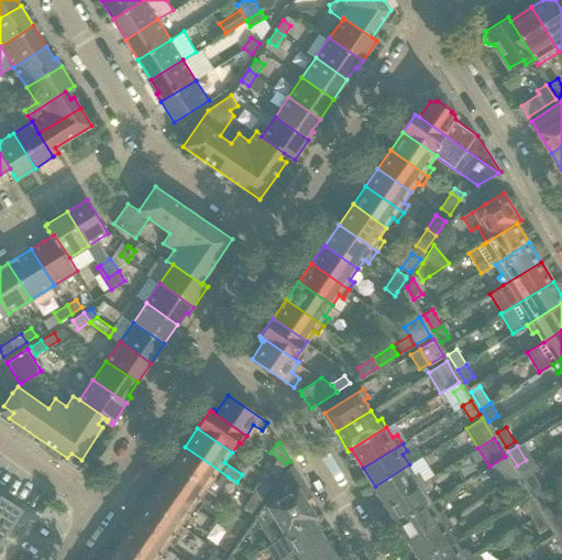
[(185,447),(172,464),(201,485),(207,489),(215,494),(228,476),(215,467),(185,447)]
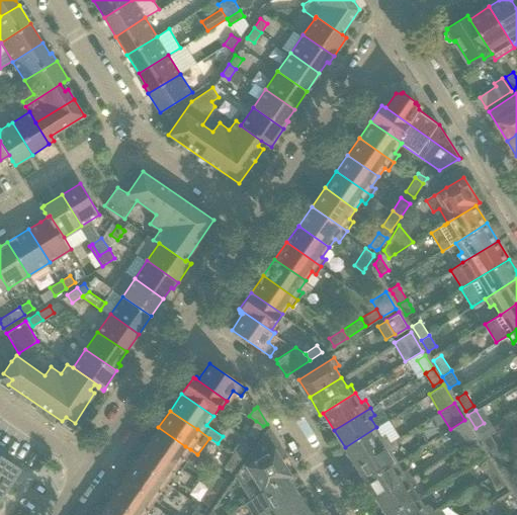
[(450,429),(449,430),(459,447),(468,441),(477,437),(465,419),(464,420),(450,429)]
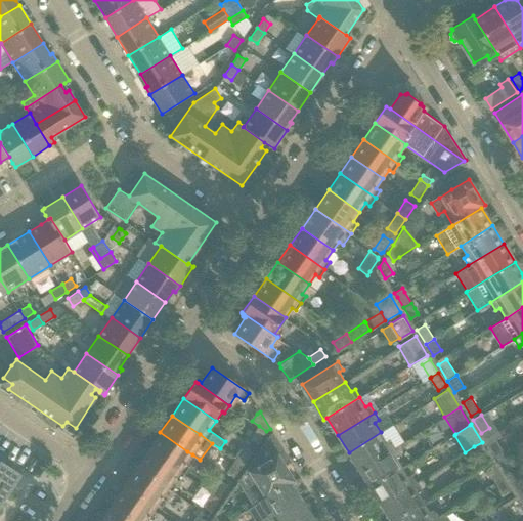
[(259,426),(250,438),(258,443),(258,444),(266,431),(259,426)]
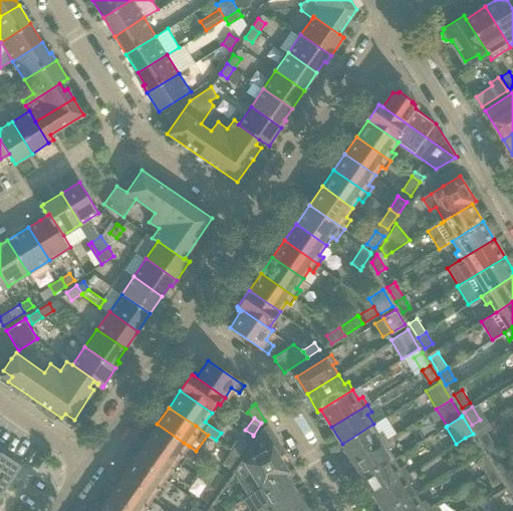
[(157,424),(146,441),(181,465),(186,457),(183,455),(189,446),(157,424)]
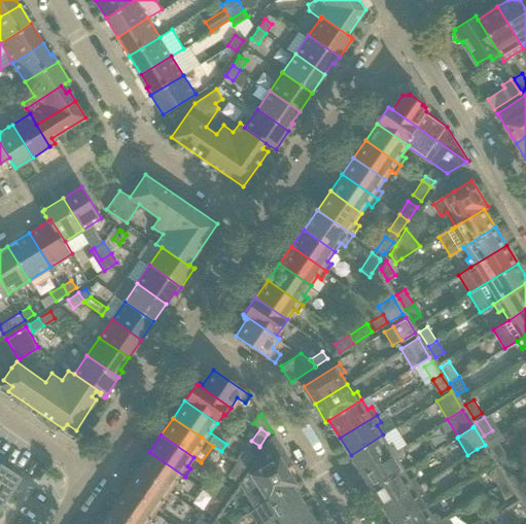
[(351,455),(361,473),(398,450),(393,442),(389,444),(383,434),(351,455)]
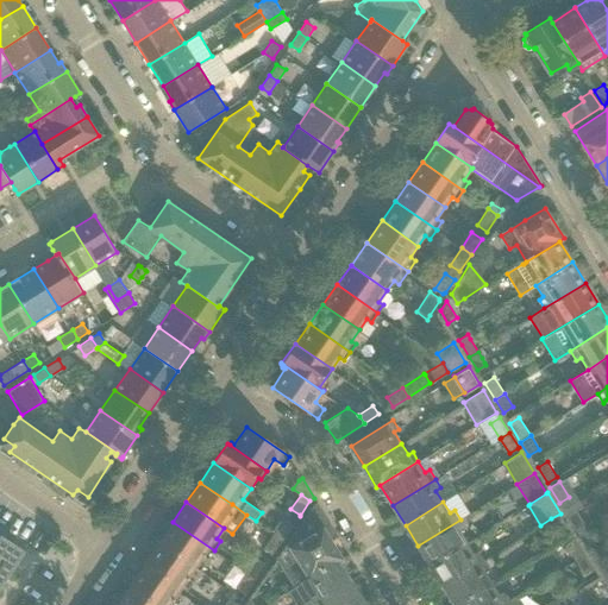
[(301,524),(281,554),(282,555),(289,550),(307,579),(337,561),(337,562),(342,560),(330,542),(338,536),(318,503),(314,505),(301,524)]
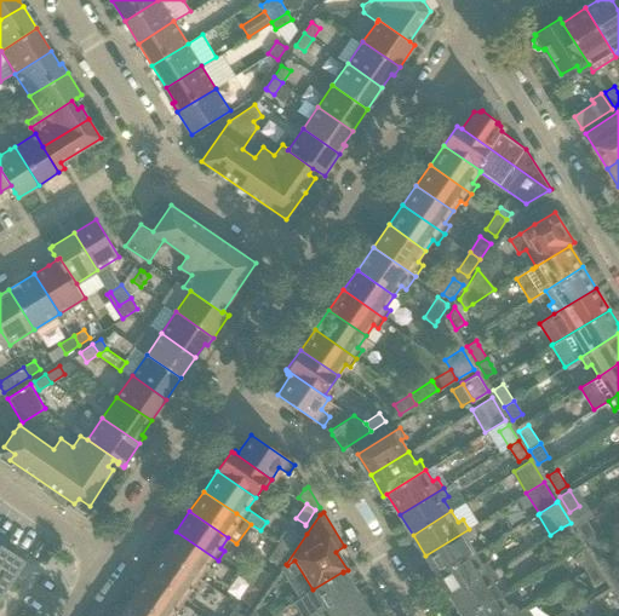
[(578,523),(577,523),(589,541),(597,536),(586,517),(578,523)]
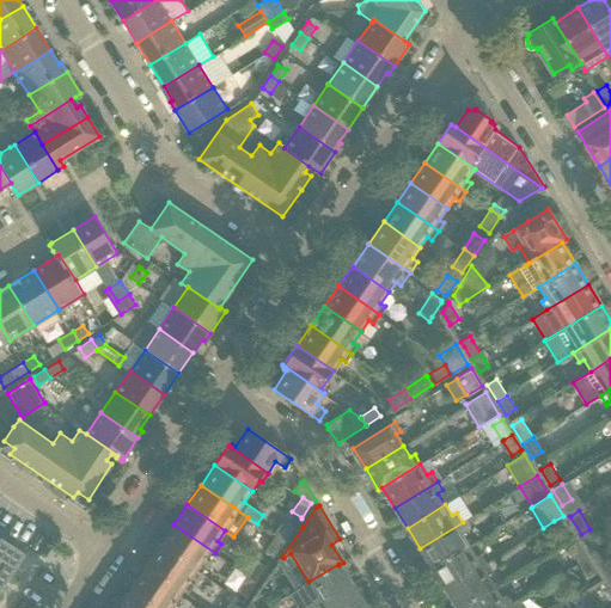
[(563,516),(554,521),(562,534),(572,528),(563,516)]
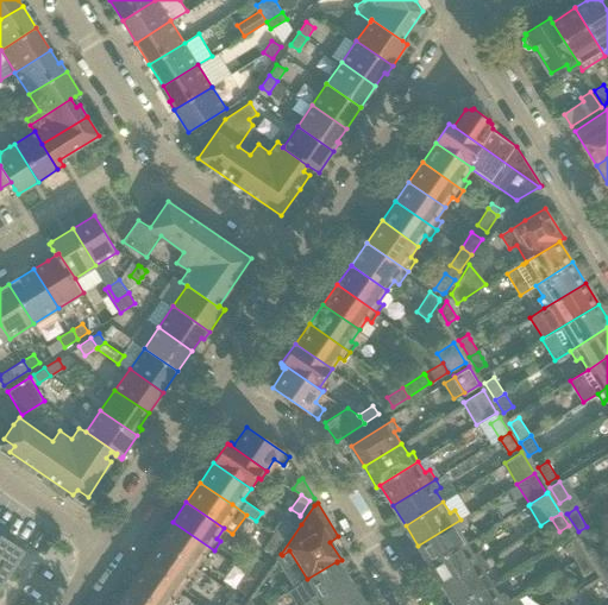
[(283,518),(274,533),(283,539),(293,525),(283,518)]
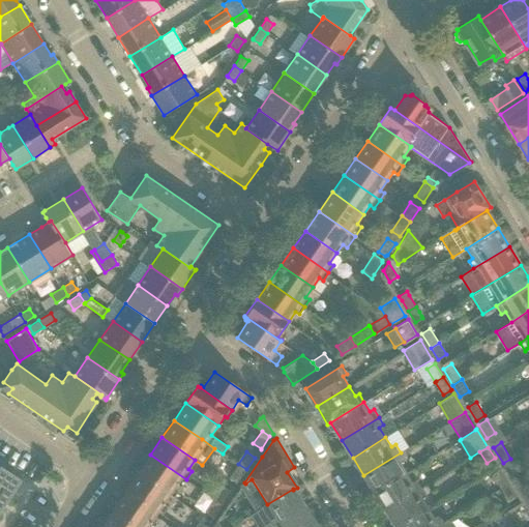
[(363,475),(375,493),(407,472),(401,462),(405,460),(401,452),(363,475)]
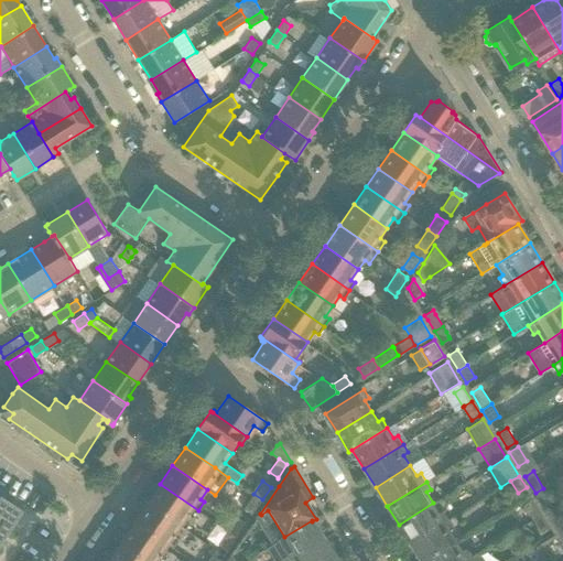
[(160,484),(148,502),(182,526),(190,515),(193,517),(198,510),(160,484)]
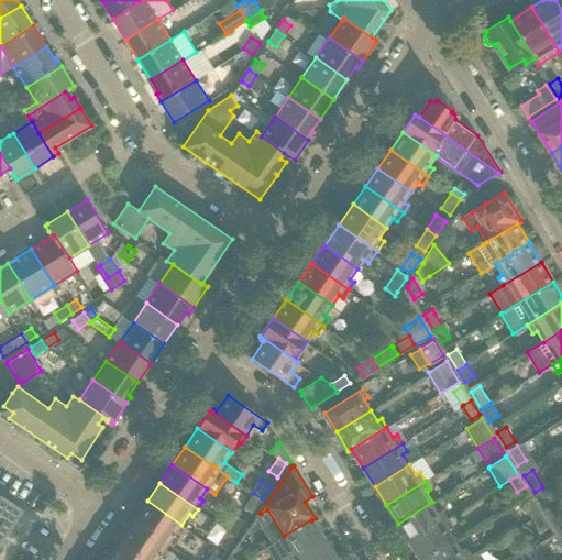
[(542,487),(535,492),(541,505),(550,500),(542,487)]
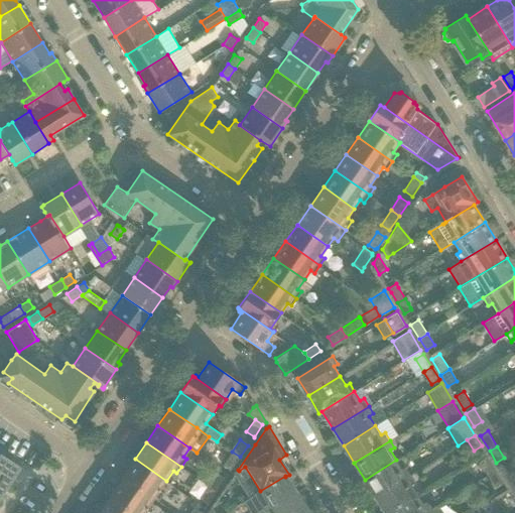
[(232,452),(224,465),(230,470),(231,470),(240,457),(232,452)]
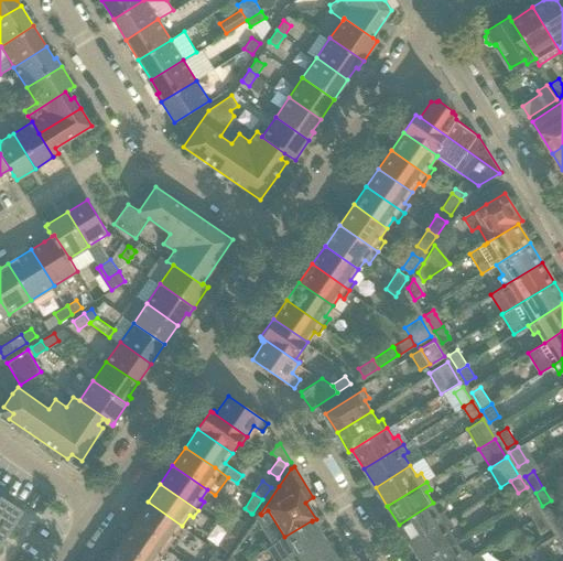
[(0,496),(0,522),(10,529),(11,530),(23,510),(22,510),(0,496)]
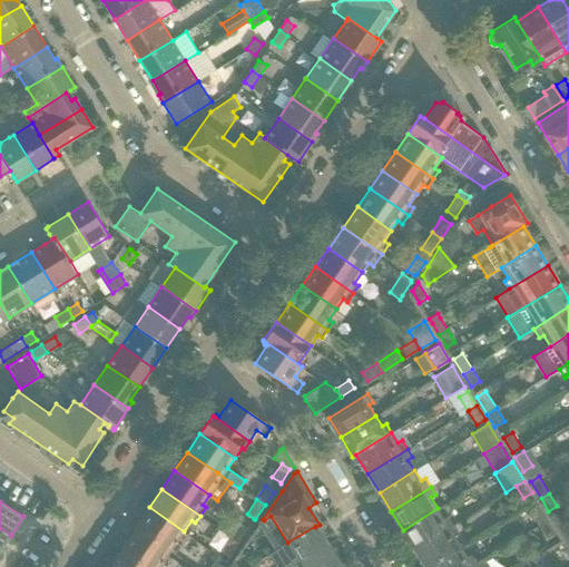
[(538,505),(529,509),(539,525),(548,519),(538,505)]
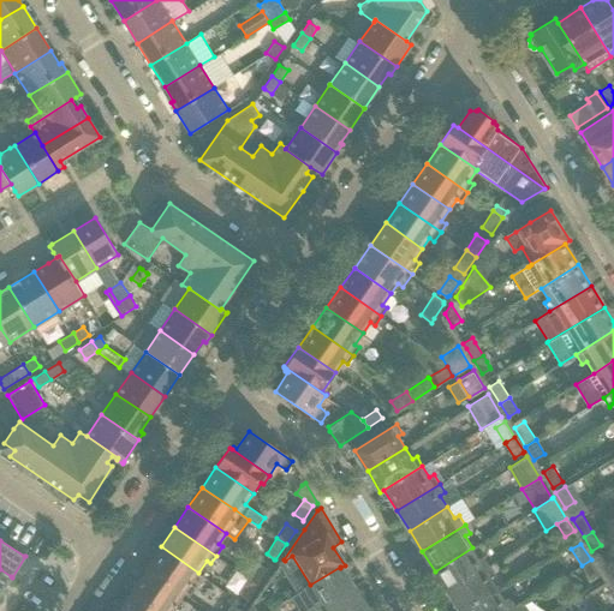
[(161,546),(145,569),(183,595),(185,592),(189,595),(195,587),(190,585),(198,573),(161,546)]
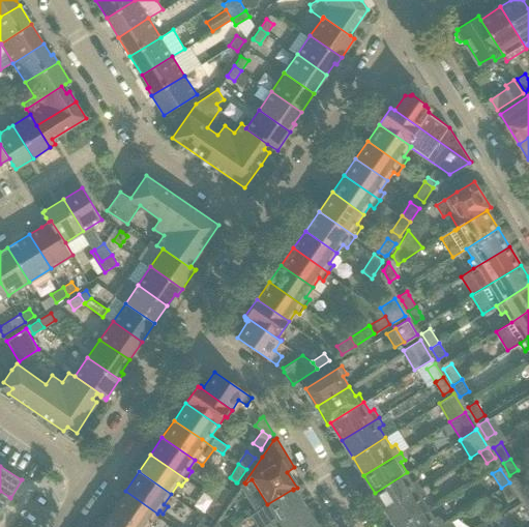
[(375,493),(385,510),(422,487),(417,479),(413,481),(407,472),(375,493)]
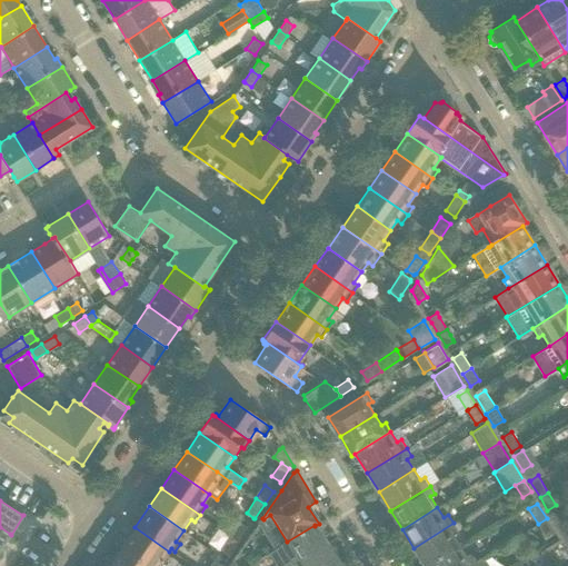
[(270,515),(263,519),(257,524),(273,550),(287,542),(270,515)]
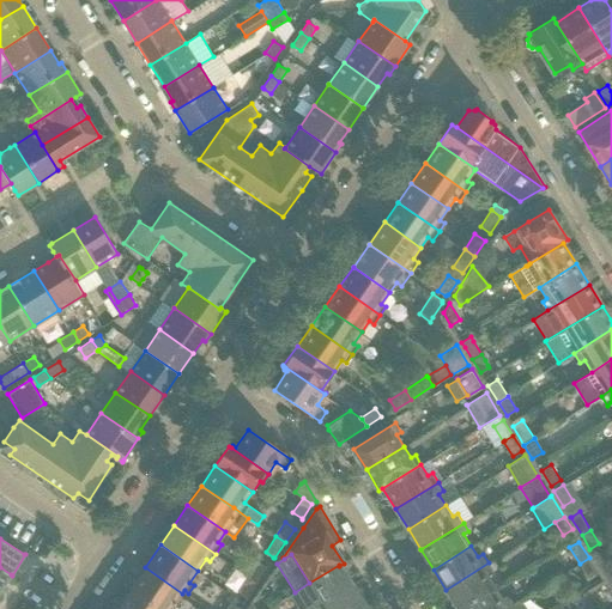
[(597,560),(607,579),(611,577),(611,565),(605,554),(597,560)]
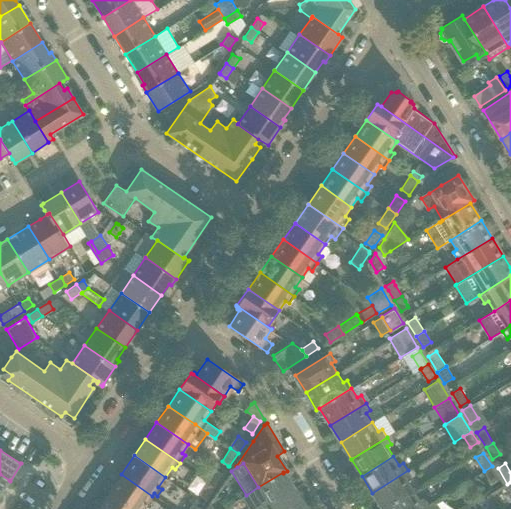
[(492,466),(484,471),(491,483),(499,478),(492,466)]
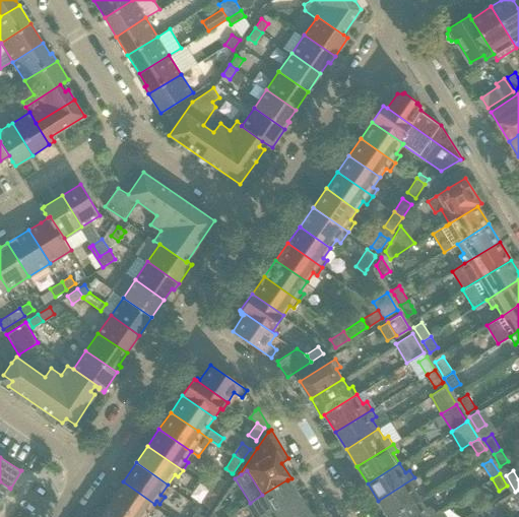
[(219,476),(210,489),(218,495),(226,481),(219,476)]
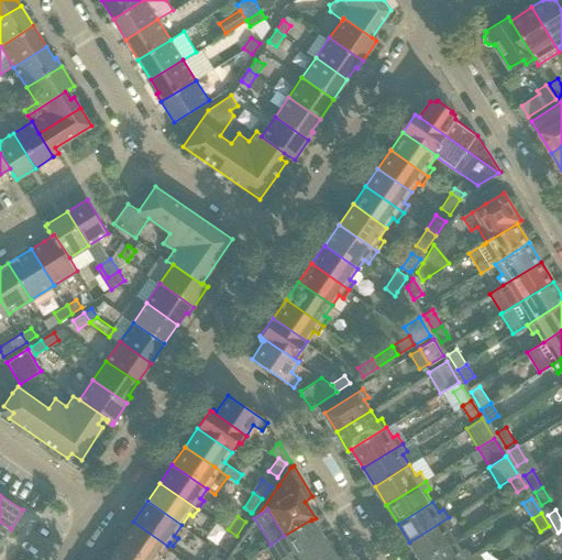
[(409,542),(420,559),(421,559),(455,539),(450,529),(454,526),(449,517),(409,542)]
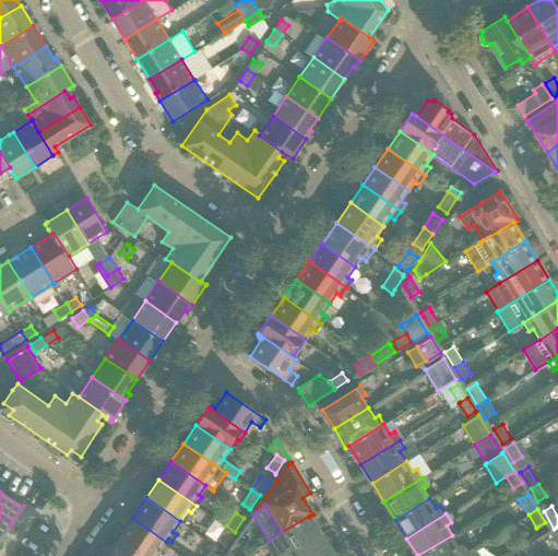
[(269,541),(265,543),(273,555),(286,555),(321,534),(309,517),(309,516),(282,532),(269,541)]
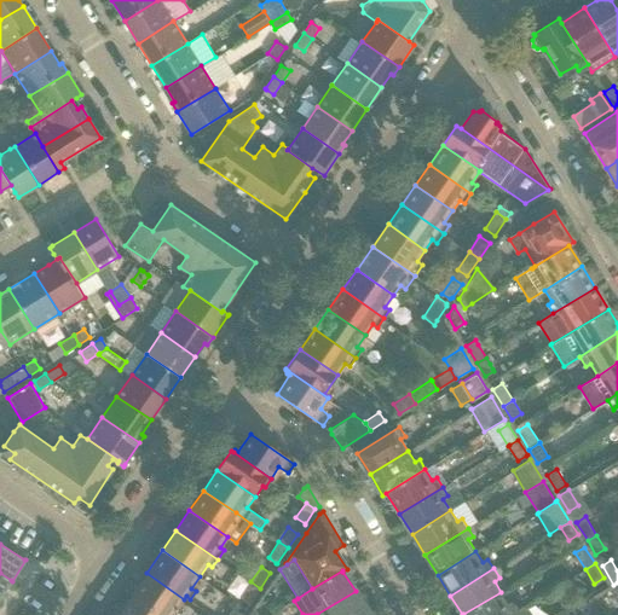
[(0,598),(12,581),(11,580),(0,573),(0,598)]
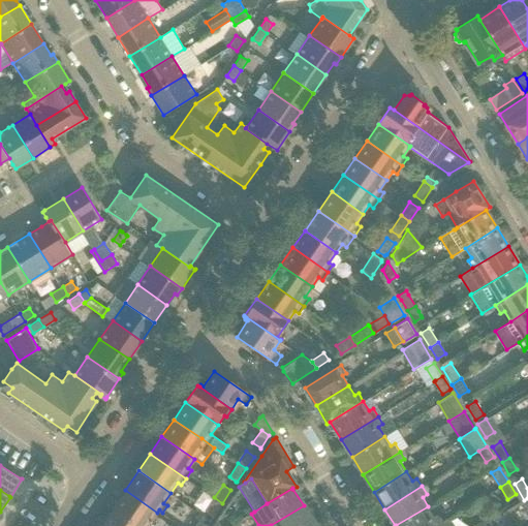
[(125,490),(111,509),(134,525),(148,525),(151,522),(154,525),(159,518),(156,515),(157,513),(125,490)]
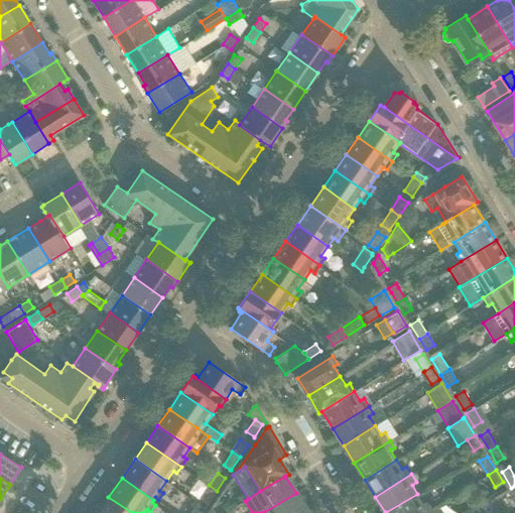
[(209,485),(201,497),(208,503),(217,491),(209,485)]
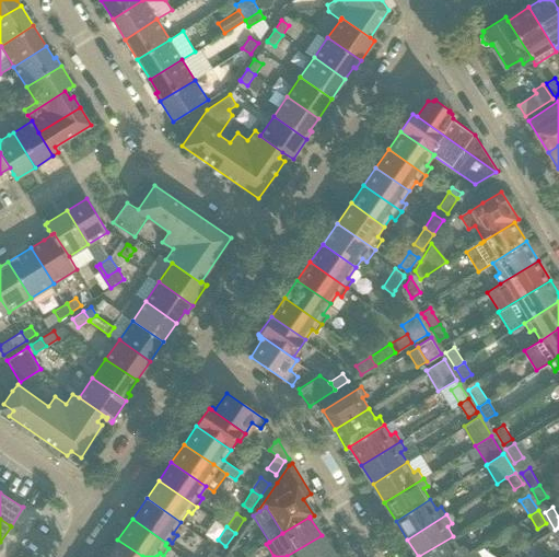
[(544,536),(551,550),(558,546),(558,542),(552,531),(544,536)]
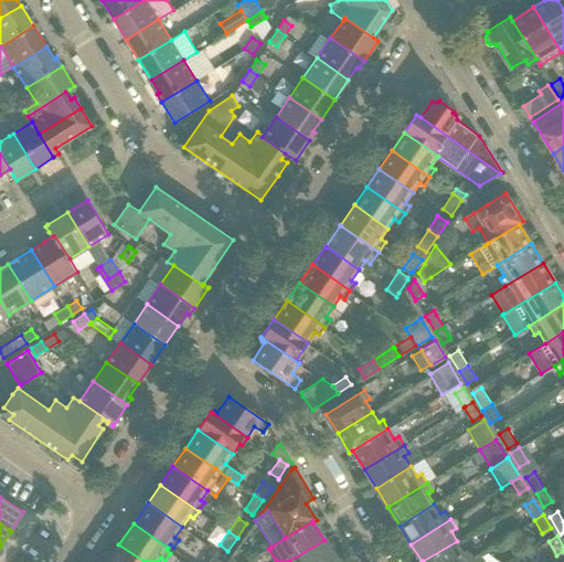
[(330,561),(336,559),(325,540),(289,561),(330,561)]
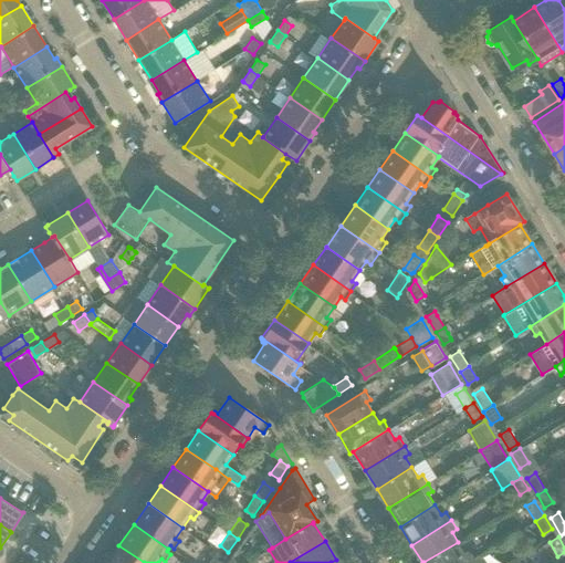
[(424,562),(466,562),(474,558),(473,558),(469,550),(464,553),(458,542),(424,562)]
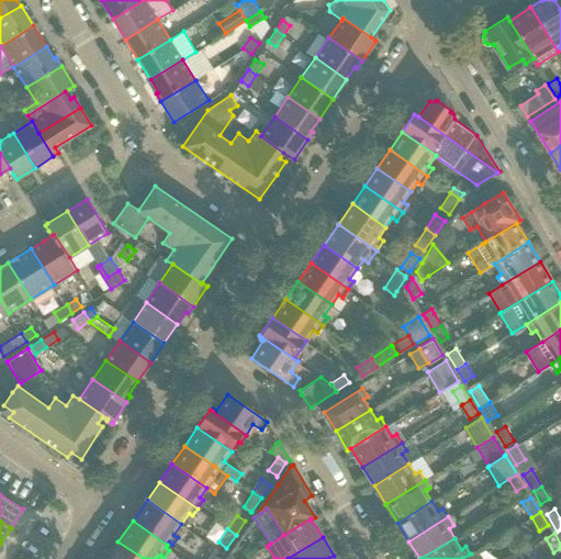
[(143,558),(118,541),(105,558),(143,558)]
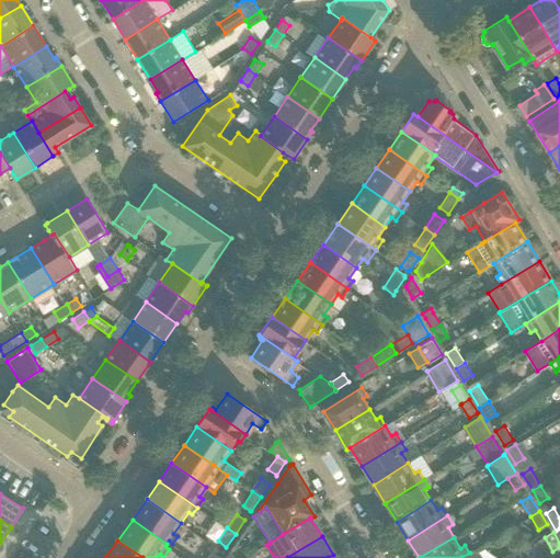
[(470,553),(461,557),(481,557),(476,548),(469,553),(470,553)]
